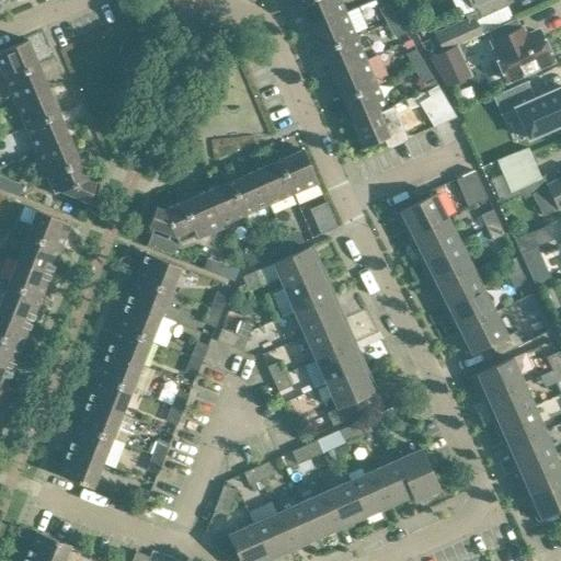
[(311,26),(345,12),(340,0),(307,0),(301,2),(311,26)]
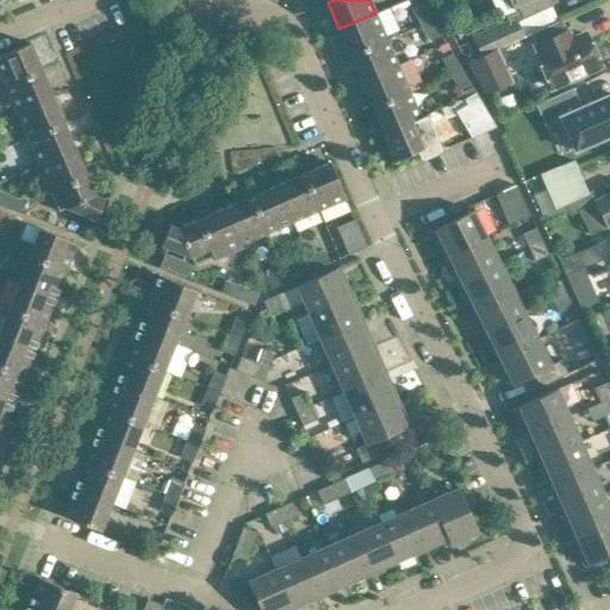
[(514,0),(522,19),(551,6),(547,0),(514,0)]
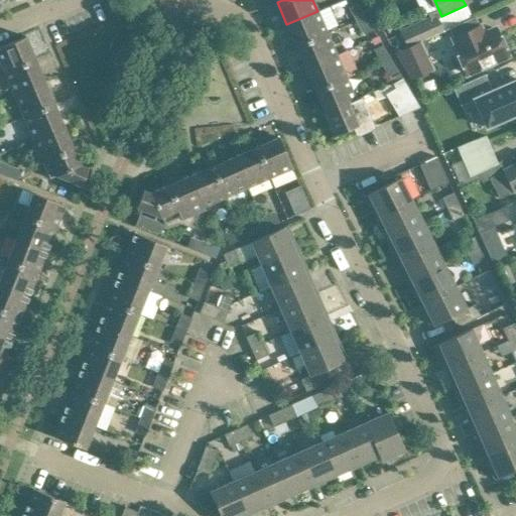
[(357,21),(366,16),(358,3),(350,8),(357,21)]
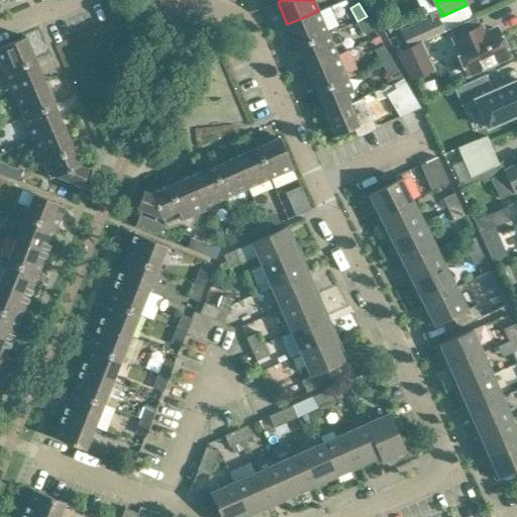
[(328,33),(318,11),(287,24),(297,46),(328,33)]
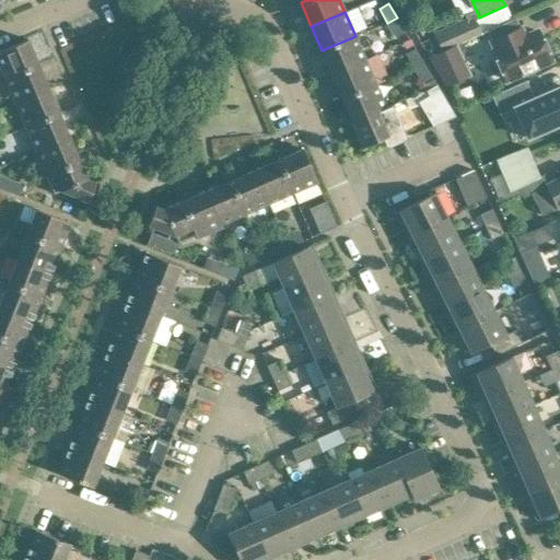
[(397,18),(387,23),(396,36),(405,31),(397,18)]
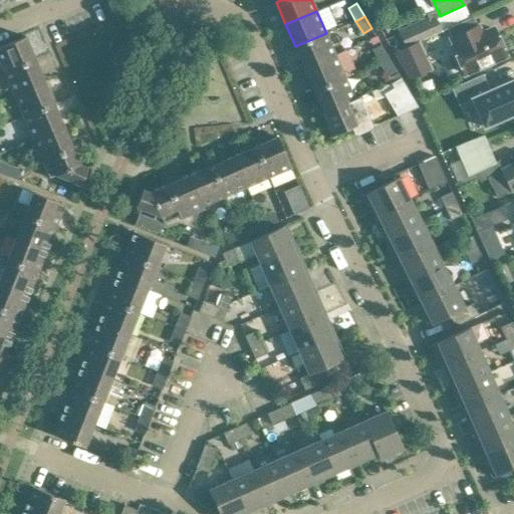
[(405,47),(441,31),(435,17),(399,32),(405,47)]
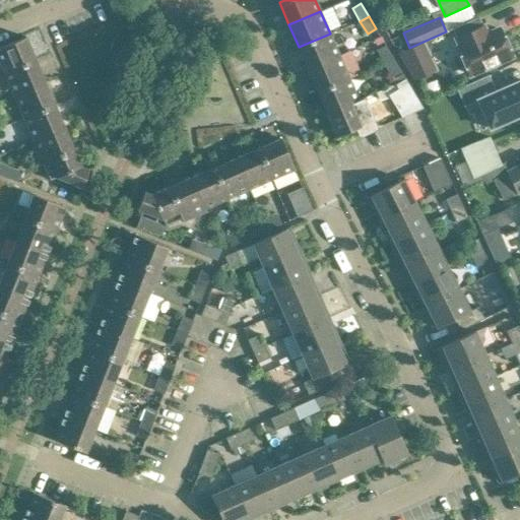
[(458,47),(470,75),(511,57),(499,29),(486,35),(482,27),(457,39),(460,46),(458,47)]
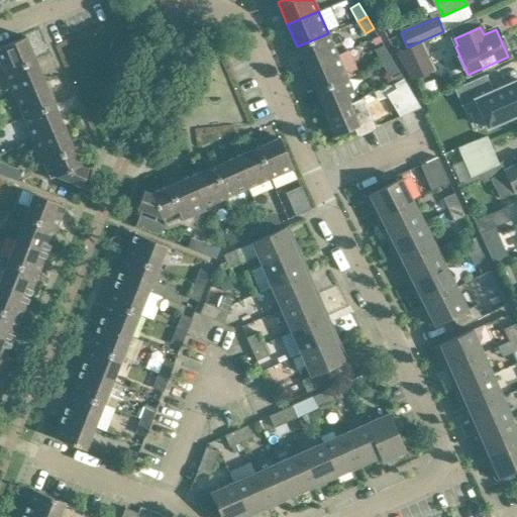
[(306,69),(337,56),(328,33),(297,46),(306,69)]
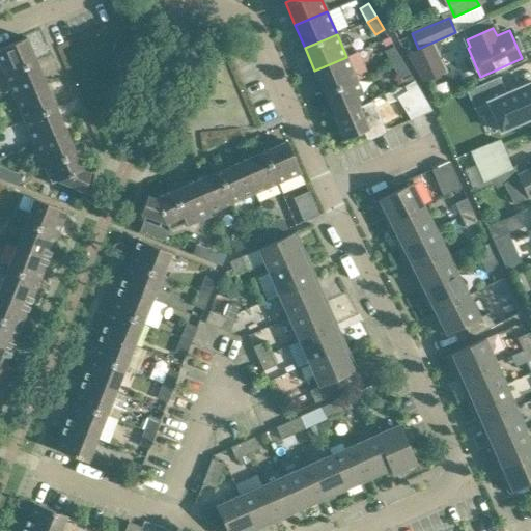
[(26,37),(0,49),(0,64),(4,75),(36,61),(26,37)]
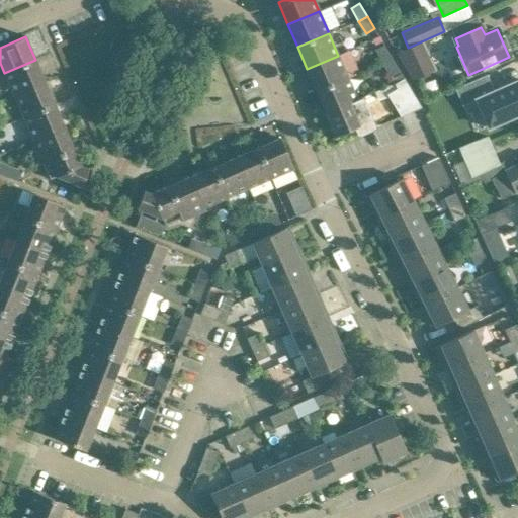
[(413,82),(435,72),(421,42),(397,54),(413,82)]
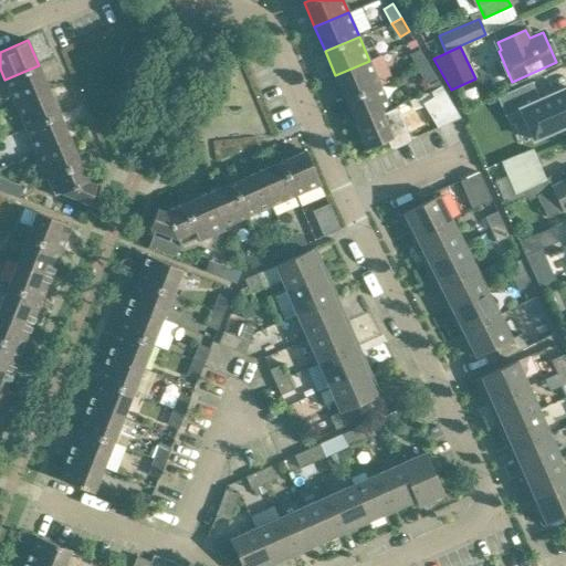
[(419,69),(429,63),(420,49),(410,54),(419,69)]
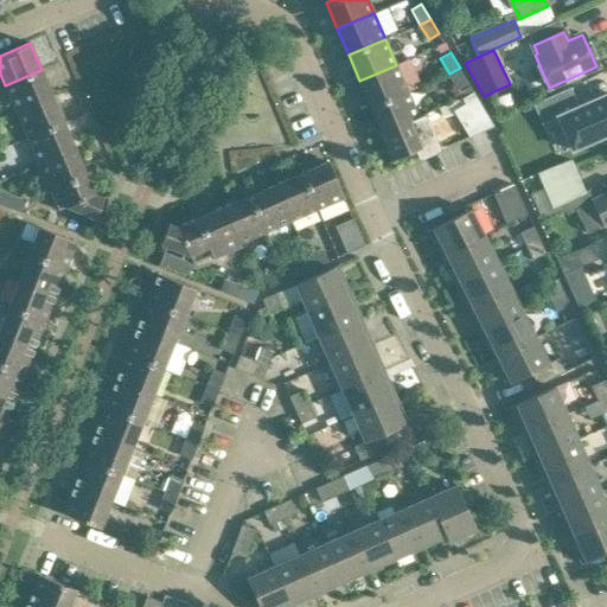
[(407,91),(396,65),(359,81),(371,107),(407,91)]
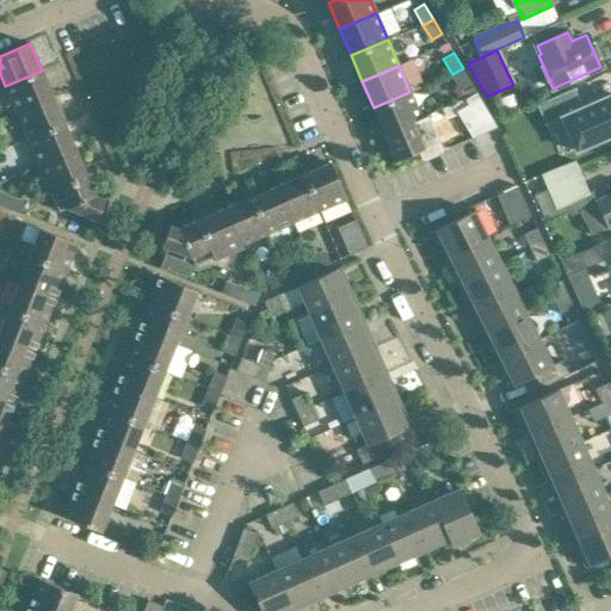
[(463,68),(452,74),(462,90),(471,82),(463,68)]
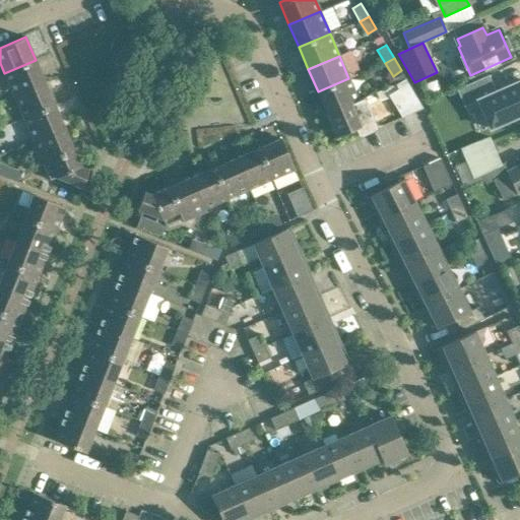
[(45,82),(36,60),(4,73),(14,95),(45,82)]
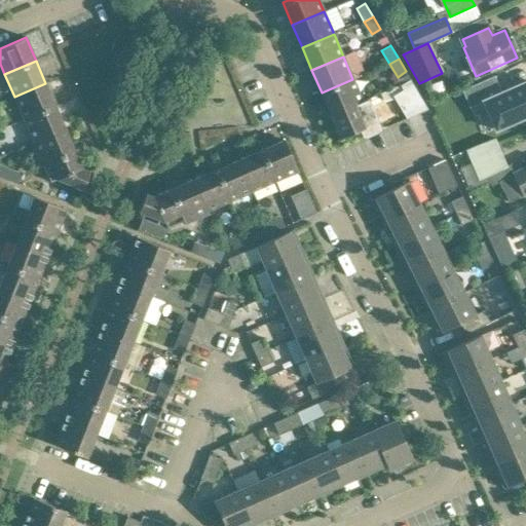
[(493,76),(461,90),(468,108),(483,102),(495,130),(525,116),(525,80),(500,92),(494,77),(495,77),(495,76),(493,76)]
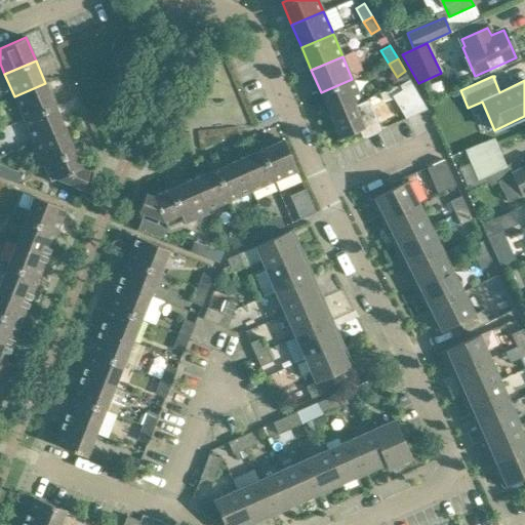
[(330,115),(362,102),(352,79),(321,92),(330,115)]
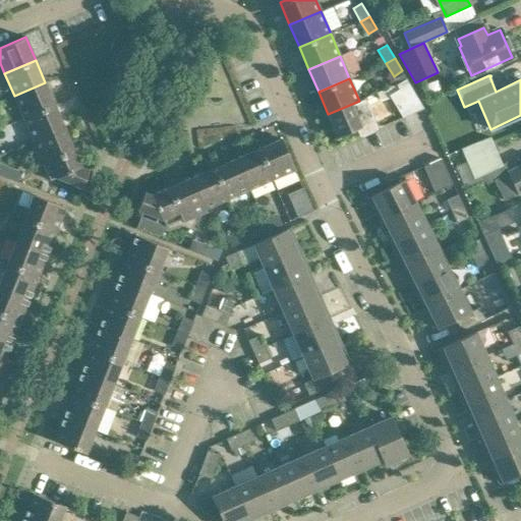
[(407,78),(398,83),(414,113),(423,109),(407,78)]
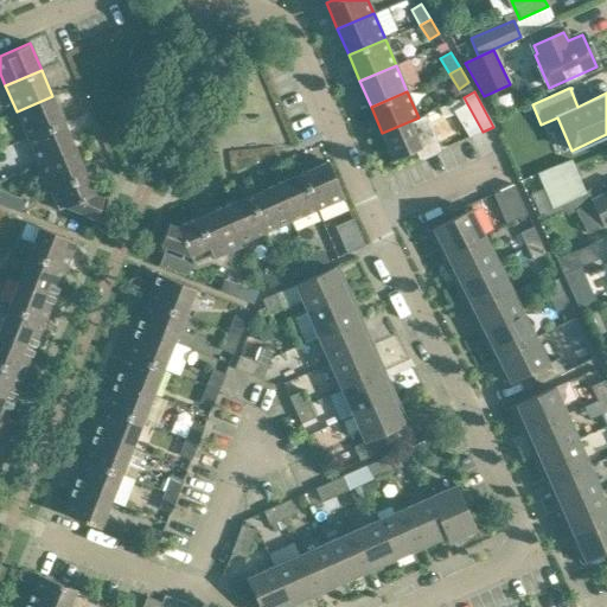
[(64,123),(52,96),(17,112),(27,138),(64,123)]
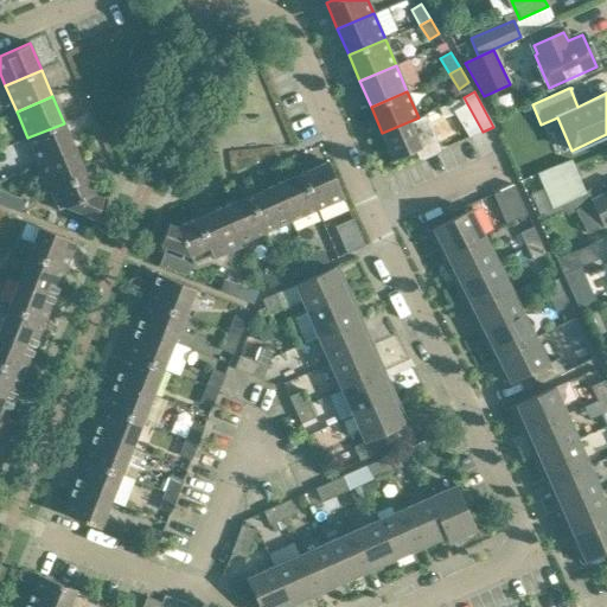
[(419,117),(382,133),(394,159),(415,151),(419,159),(440,151),(425,114),(419,117)]
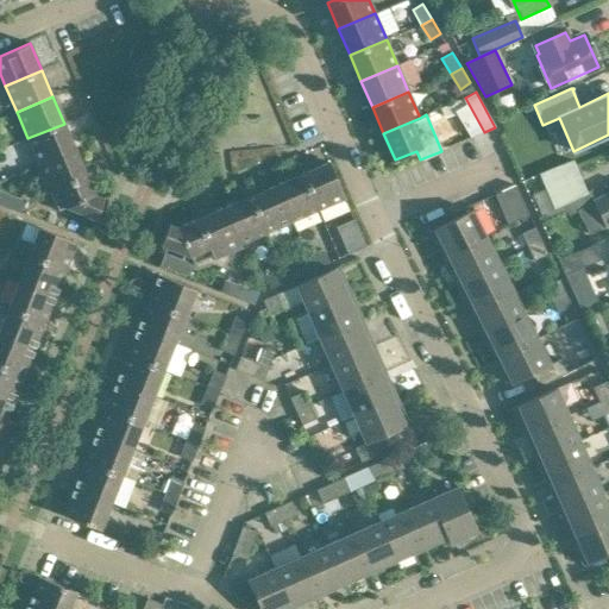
[(75,149),(64,124),(27,138),(38,164),(39,165),(75,149)]
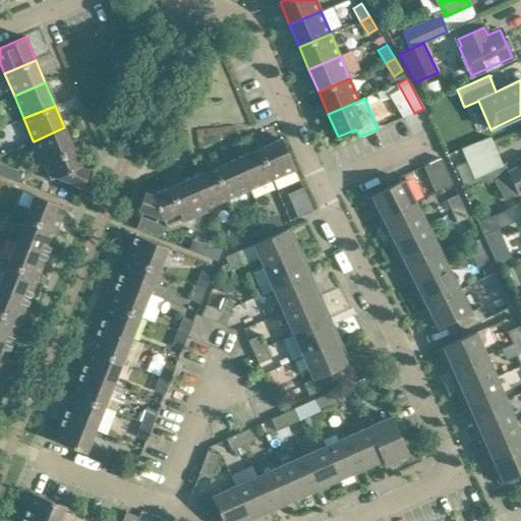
[(398,125),(405,145),(432,134),(425,115),(398,125)]
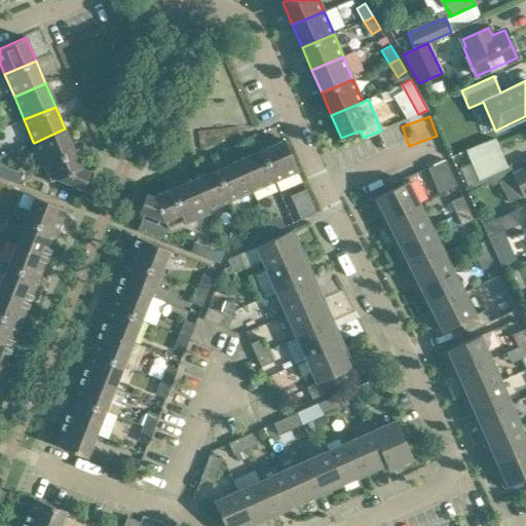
[(513,142),(525,136),(525,122),(508,132),(513,142)]
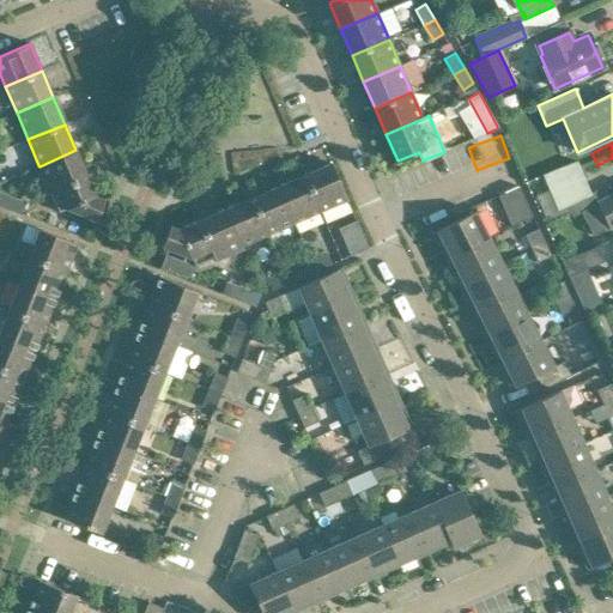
[(96,196),(76,150),(40,167),(38,165),(35,167),(47,194),(50,192),(59,212),(67,208),(96,220),(104,200),(96,196)]
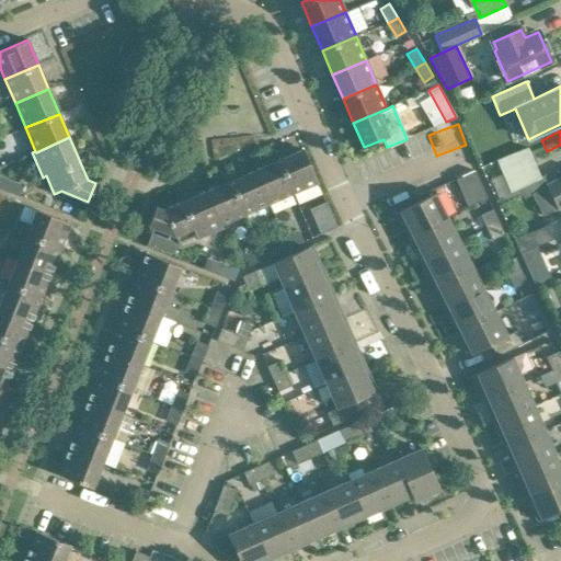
[(560,179),(549,185),(544,175),(539,176),(527,149),(497,161),(481,168),(490,185),(494,184),(500,197),(519,189),(524,197),(531,194),(542,216),(560,206),(560,179)]
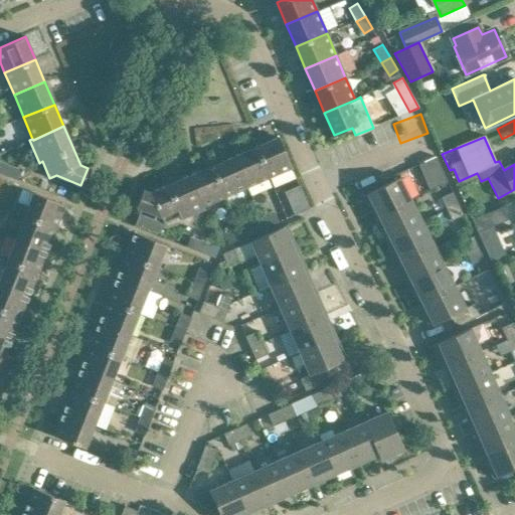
[(278,138),(255,147),(269,178),(292,168),(278,138)]
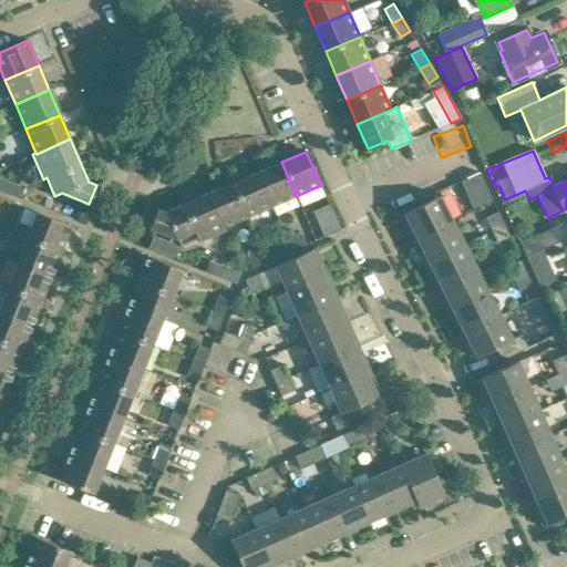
[(296,196),(281,162),(257,173),(271,206),(296,196)]
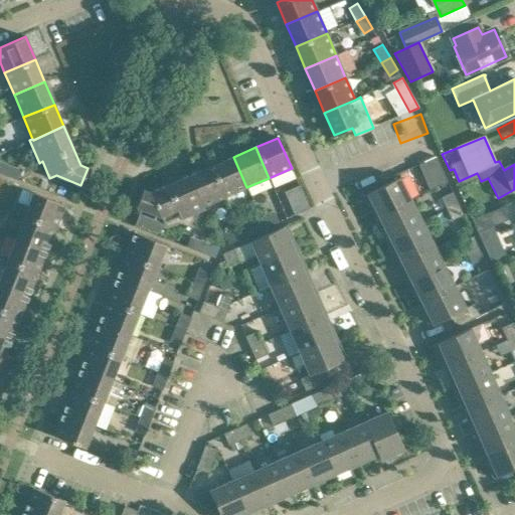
[(448,182),(437,156),(418,164),(430,190),(448,182)]
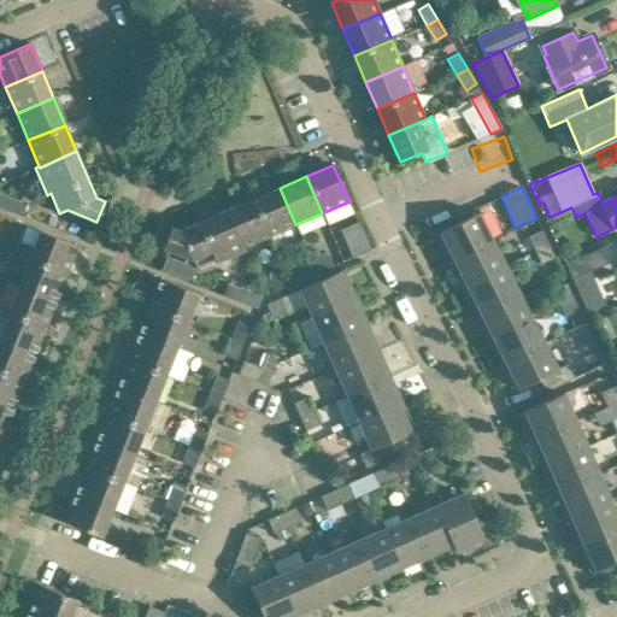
[(295,224),(280,188),(253,199),(269,236),(295,224)]
